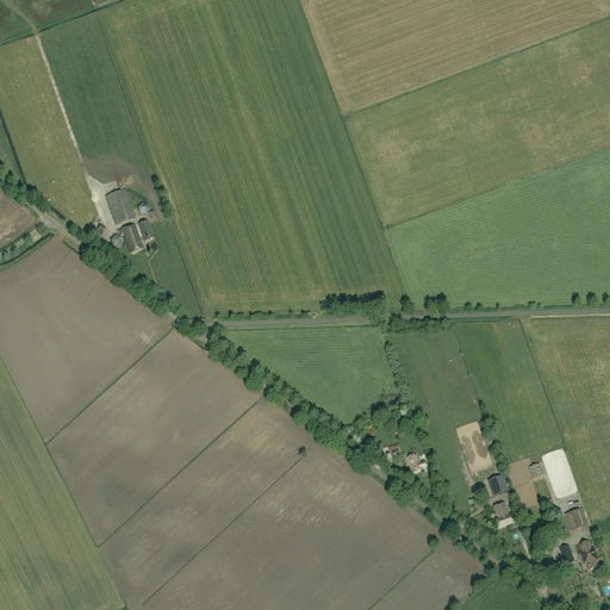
[(126,191),(106,197),(116,225),(136,219),(126,191)]
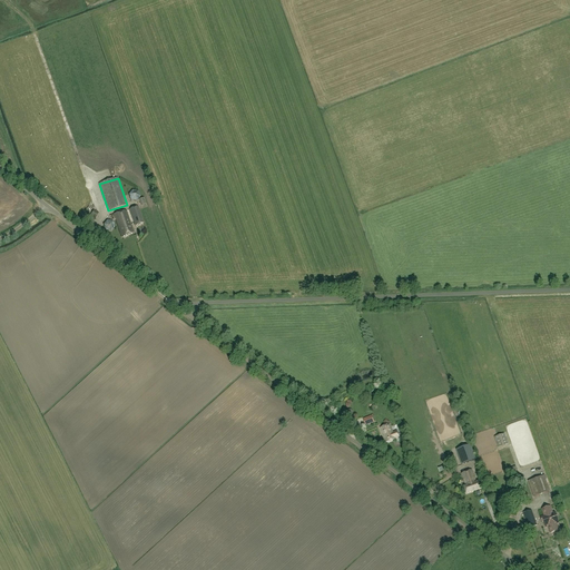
[(129,195),(131,200),(137,202),(140,197),(138,192),(133,190),(129,195)]
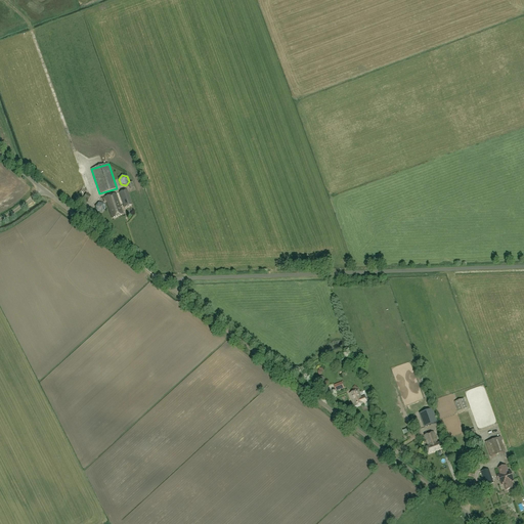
[(127,190),(120,192),(125,208),(132,206),(127,190)]
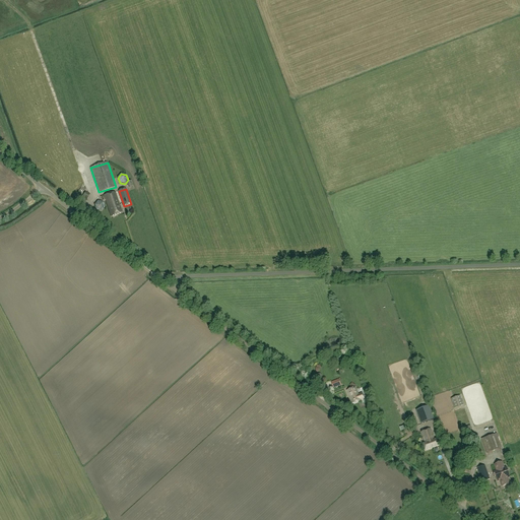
[(100,197),(102,202),(106,201),(111,216),(122,213),(116,193),(100,197)]
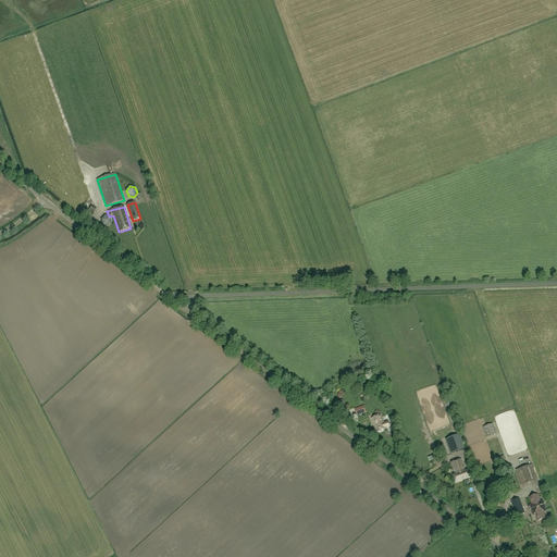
[(85,215),(90,220),(94,214),(88,210),(85,215)]
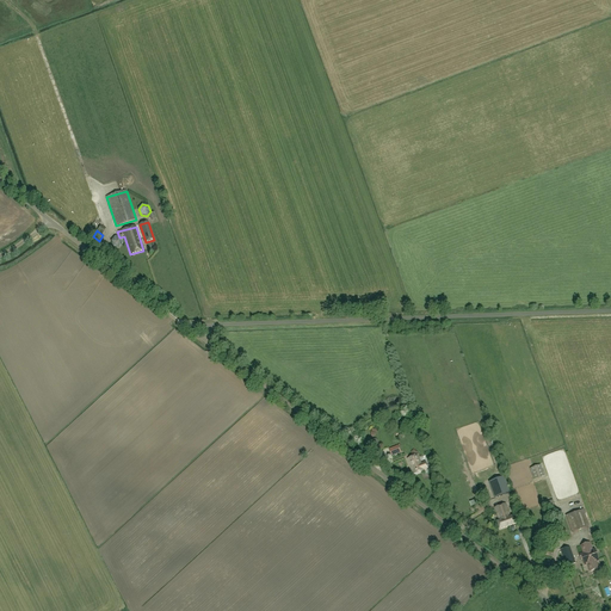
[(122,238),(119,238),(116,236),(111,241),(112,247),(119,248),(123,244),(122,238)]
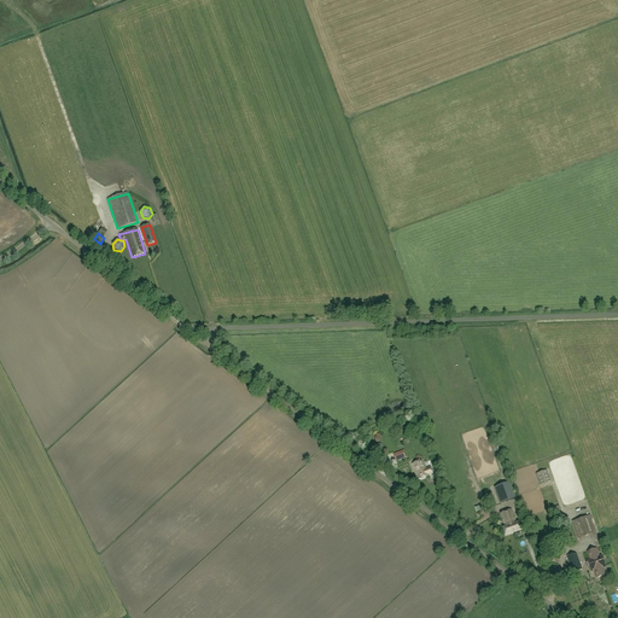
[(403,450),(396,453),(398,461),(407,458),(403,450)]
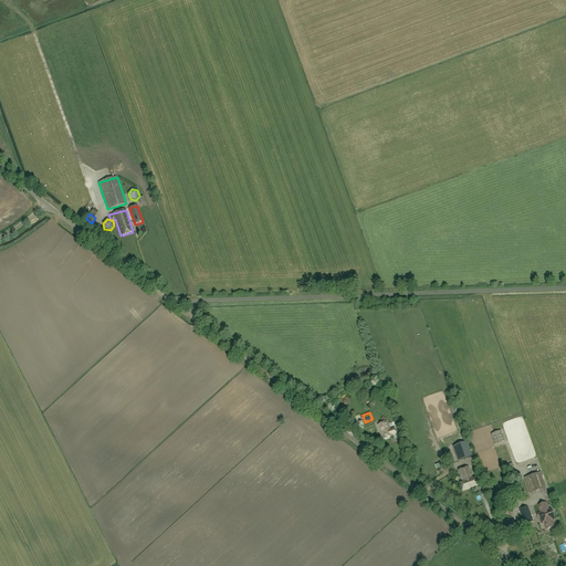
[(394,428),(390,429),(387,421),(377,425),(384,440),(392,437),(392,436),(396,435),(394,428)]
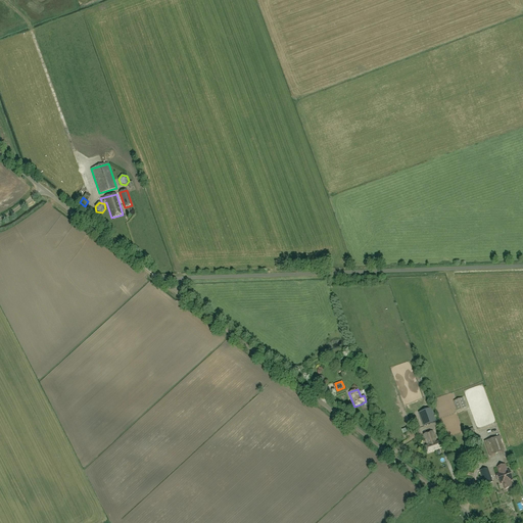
[(463,398),(454,401),(457,411),(466,408),(463,398)]
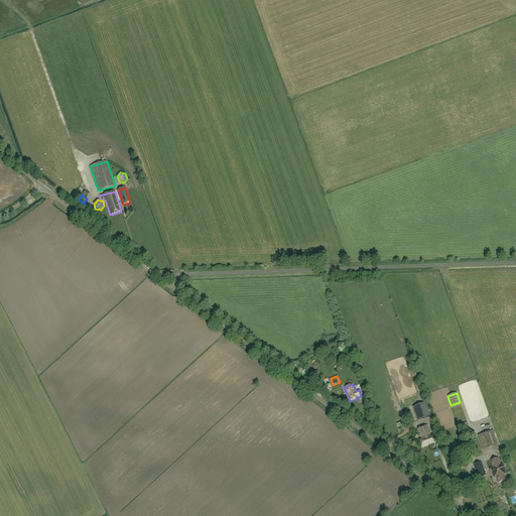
[(418,420),(430,416),(425,402),(420,404),(421,406),(414,409),(418,420)]
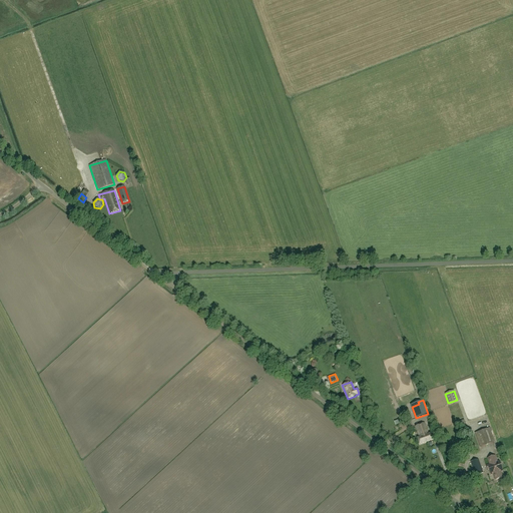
[(416,427),(419,438),(417,438),(420,445),(433,440),(431,434),(429,435),(425,423),(416,427)]
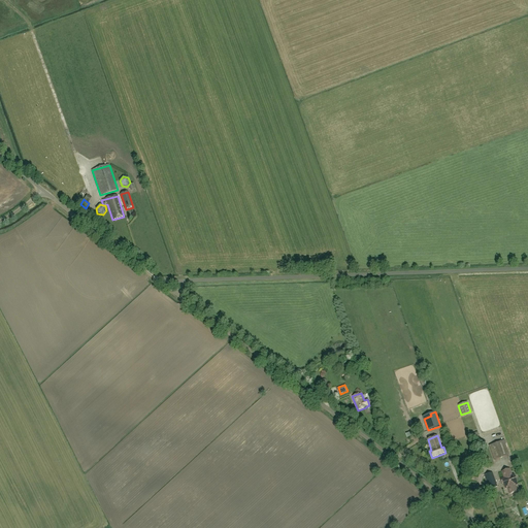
[(504,440),(489,446),(494,460),(509,455),(504,440)]
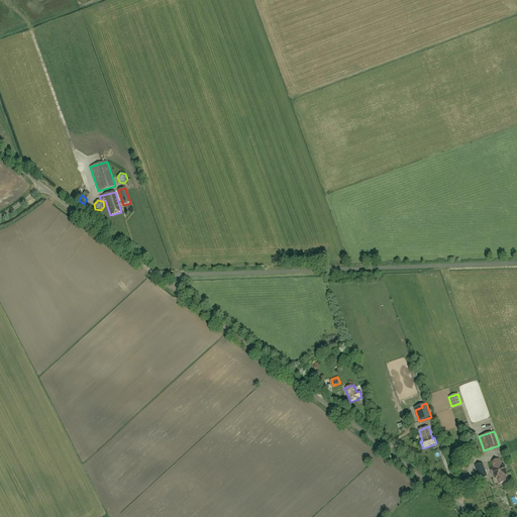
[(500,458),(491,461),(493,469),(491,469),(492,474),(493,473),(495,480),(497,479),(498,484),(506,481),(504,476),(507,475),(503,464),(502,464),(500,458)]
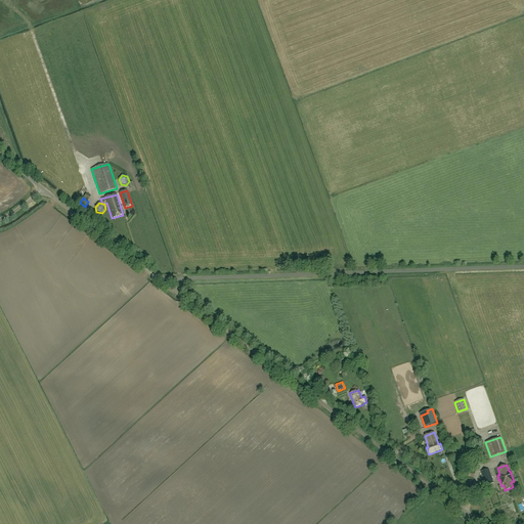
[(488,469),(481,472),(486,485),(493,483),(488,469)]
